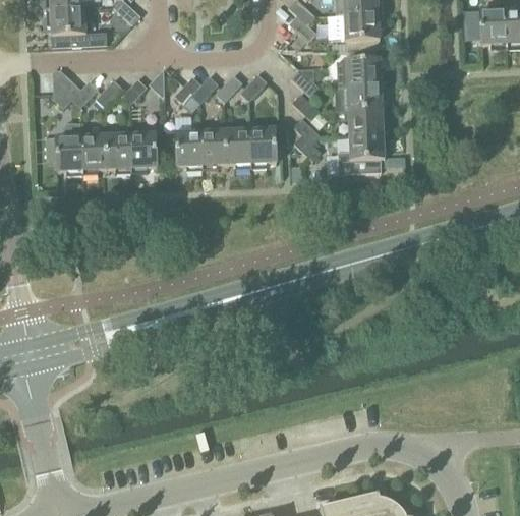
[(51,0),(52,10),(87,9),(85,0),(51,0)]
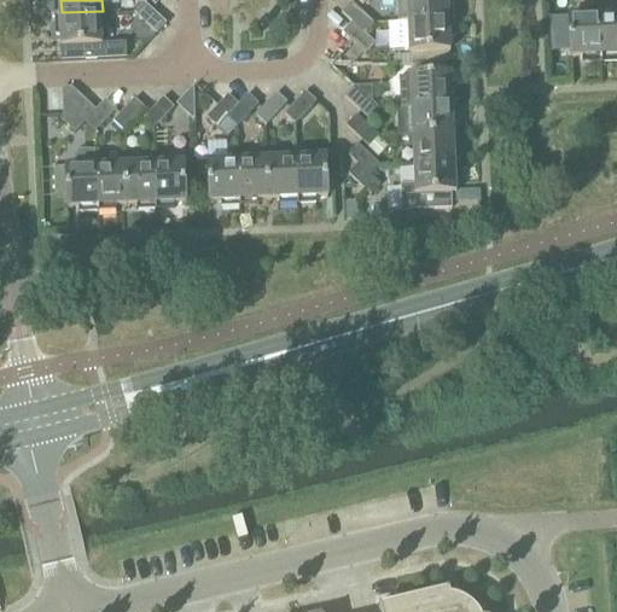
[(158,30),(168,19),(145,0),(143,0),(135,9),(158,30)]
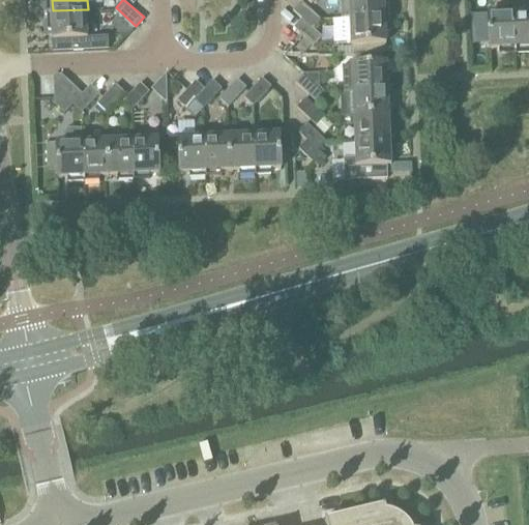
[(294,7),(302,16),(314,25),(321,17),(302,0),(300,0),(294,7)]
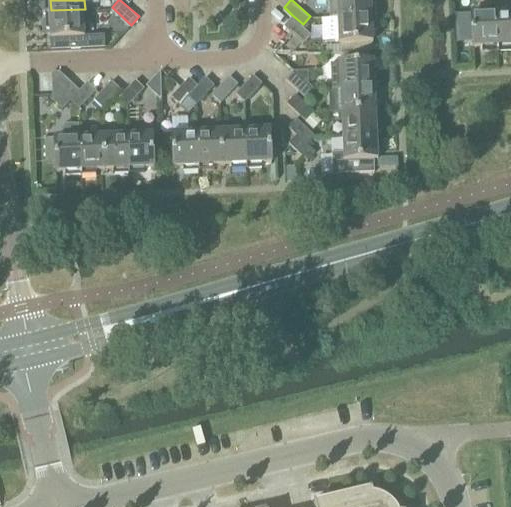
[(337,0),(338,15),(373,13),(372,0),(337,0)]
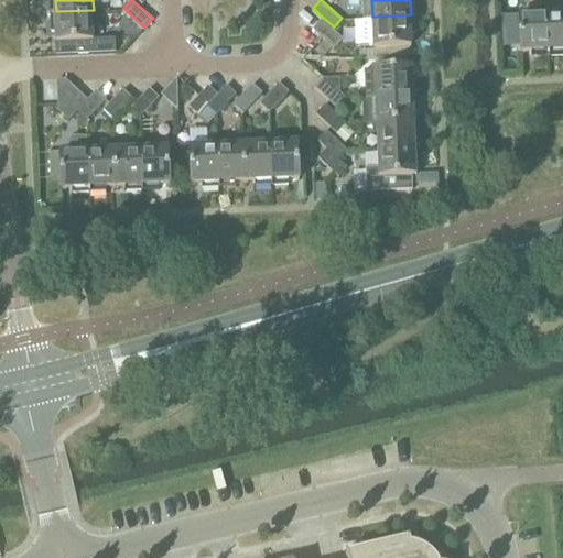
[(562,9),(547,10),(549,53),(562,51),(562,9)]
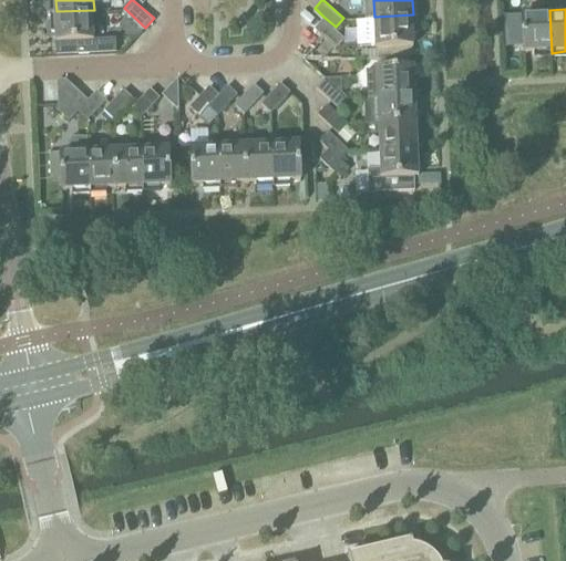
[(94,10),(57,11),(58,40),(95,39),(94,10)]
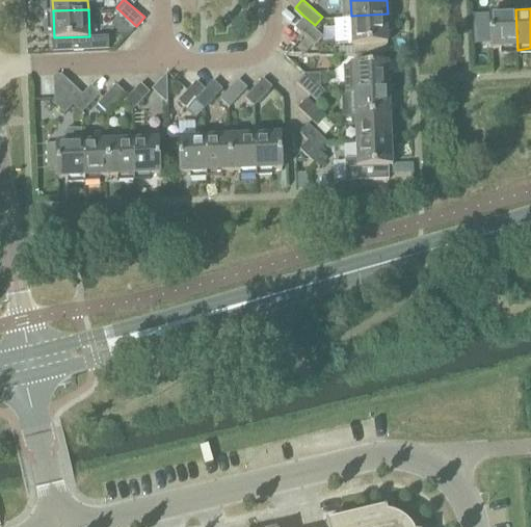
[(502,50),(518,50),(515,9),(489,10),(490,47),(502,46),(502,50)]
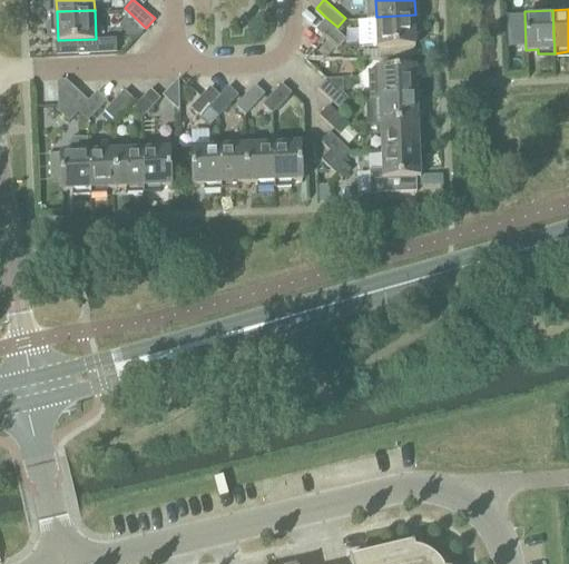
[(415,15),(376,17),(378,45),(417,43),(415,15)]
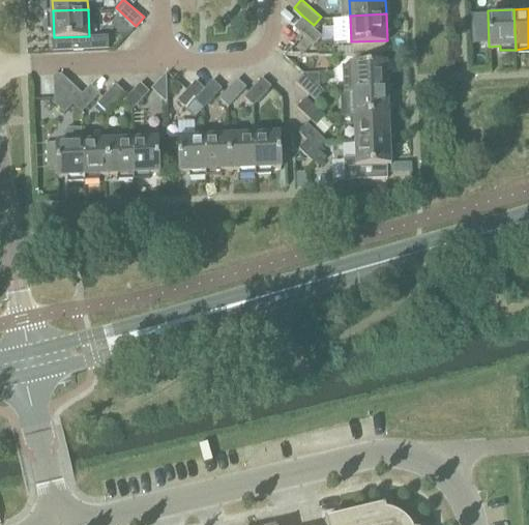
[(322,33),(314,25),(302,16),(295,24),(314,42),(322,33)]
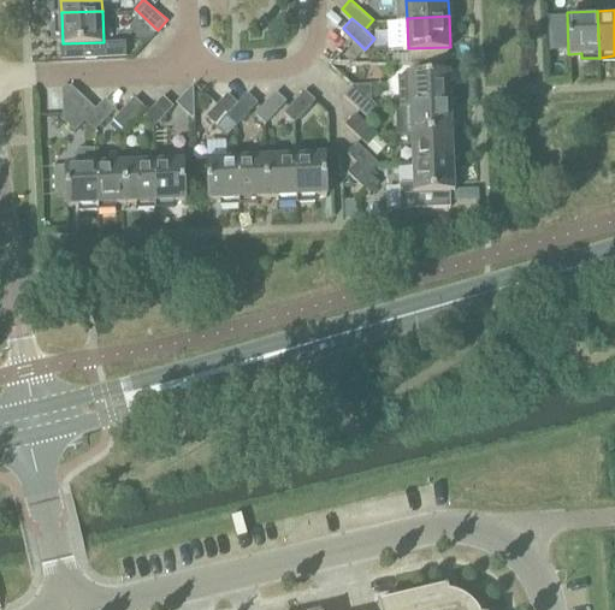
[(411,102),(453,101),(451,70),(409,71),(411,88),(396,88),(396,102),(411,102)]
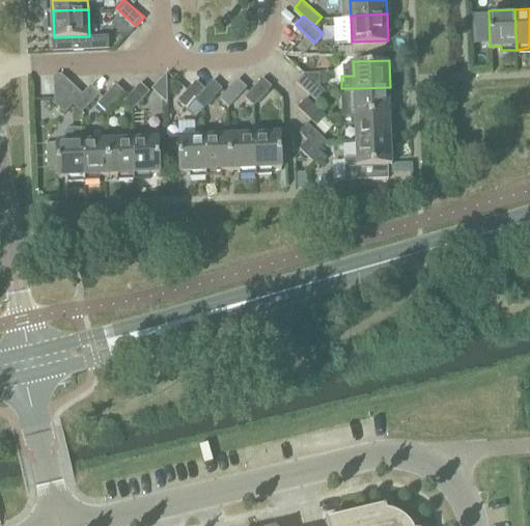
[(317,98),(325,89),(319,85),(319,72),(305,71),(298,80),(317,98)]
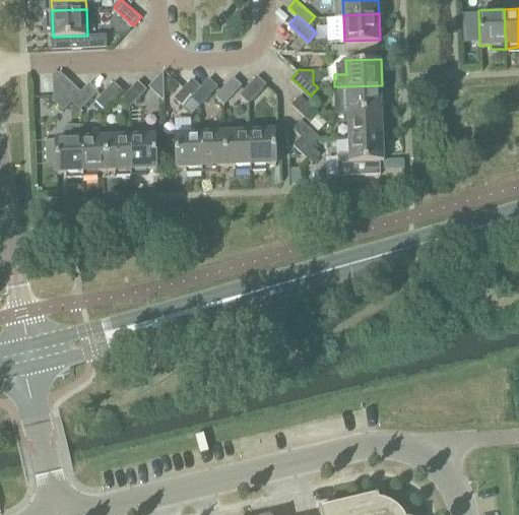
[(72,100),(81,89),(60,70),(54,70),(52,70),(53,100),(63,110),(72,100)]
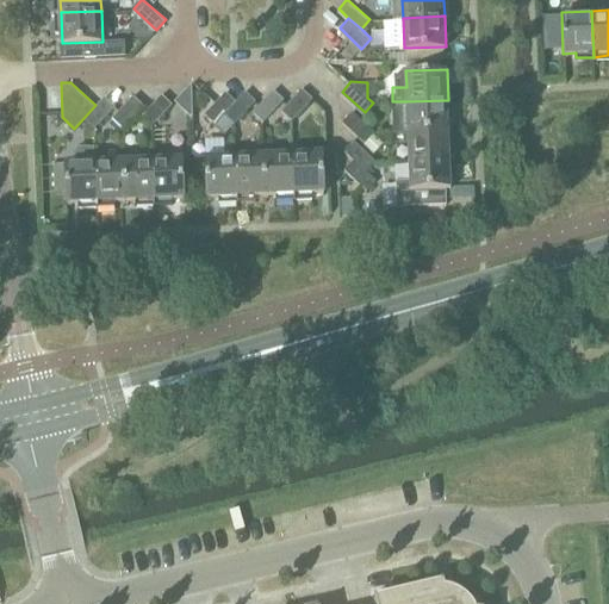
[(292,119),(312,97),(303,87),(281,109),(292,119)]
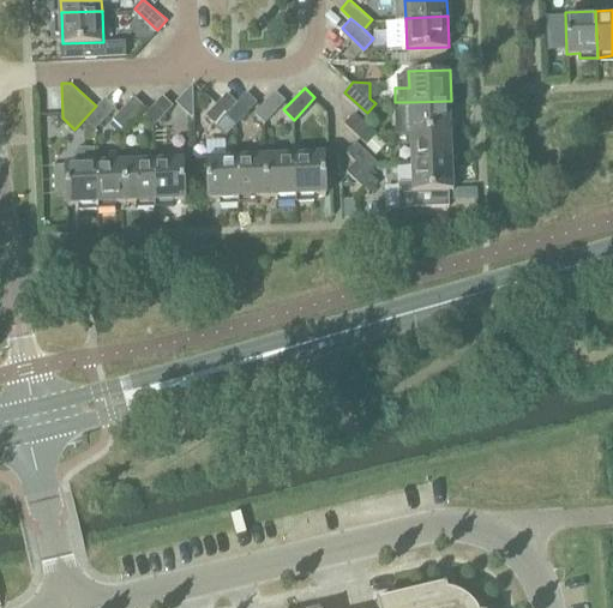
[(265,121),(287,100),(276,89),(254,112),(265,121)]
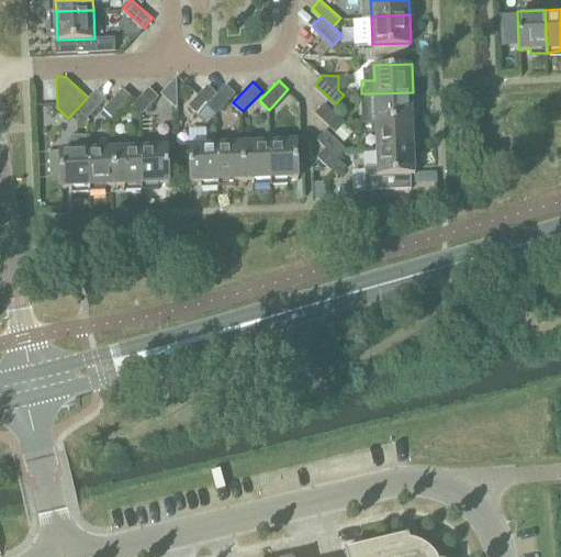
[(208,103),(217,91),(208,82),(188,104),(198,113),(208,103)]
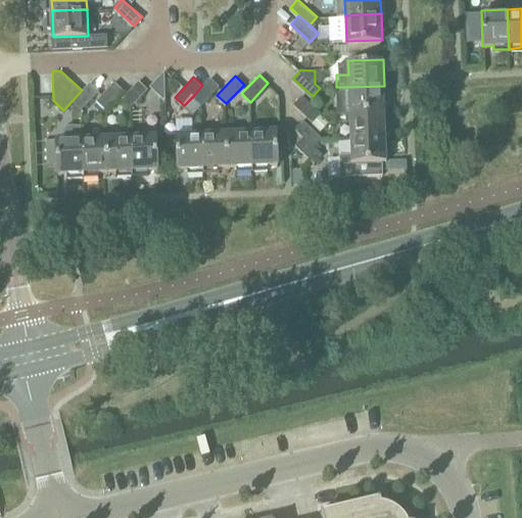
[(210,77),(202,85),(193,96),(201,103),(219,84),(210,77)]
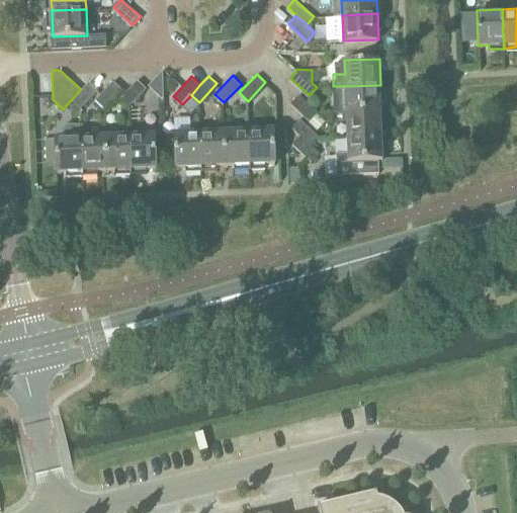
[(128,105),(146,87),(138,79),(120,97),(128,105)]
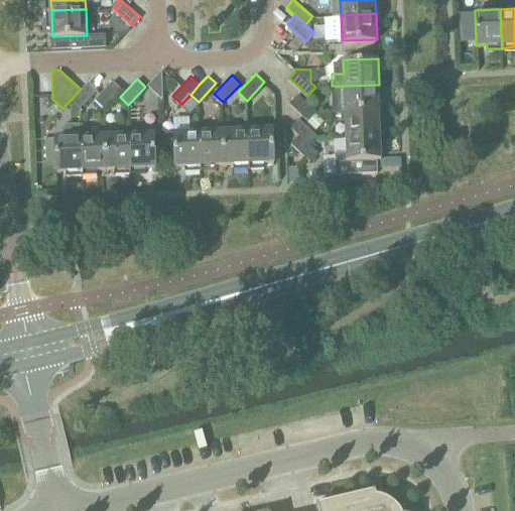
[(103,106),(120,88),(111,80),(96,99),(103,106)]
